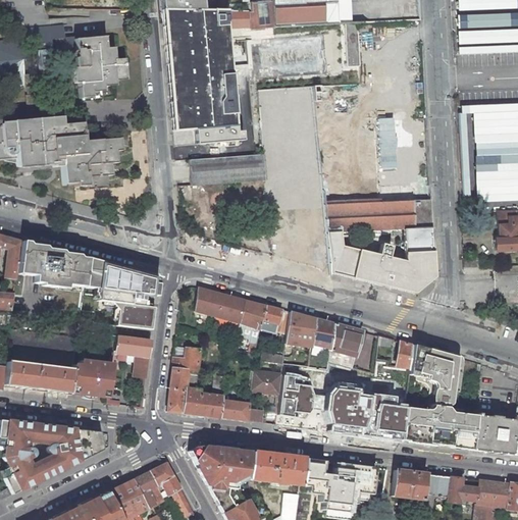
[(210,8),(209,0),(164,0),(165,8),(210,8)]
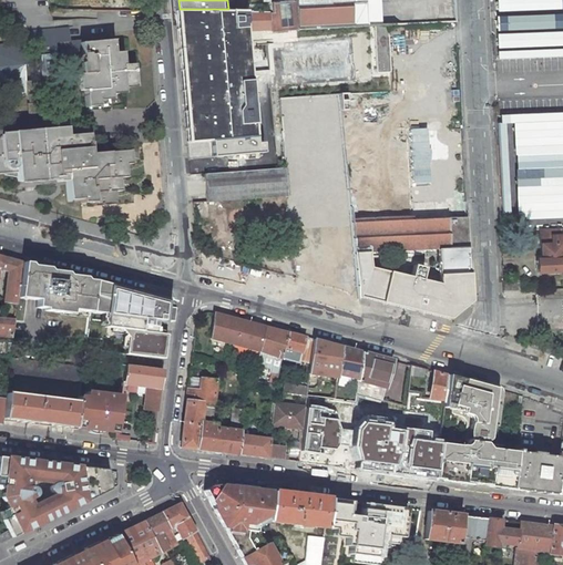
[(274,1),(275,10),(276,27),(276,29),(302,27),(299,0),(286,0),(274,1)]
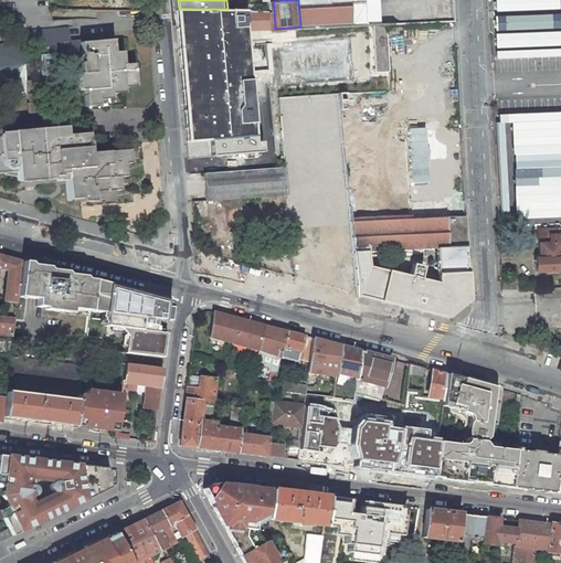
[(298,0),(300,27),(369,23),(368,1),(368,0),(298,0)]
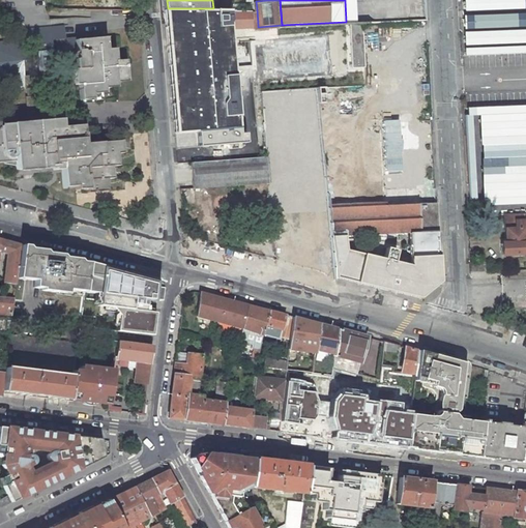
[(258,25),(257,9),(232,8),(213,8),(168,8),(179,132),(242,126),(238,78),(236,56),(233,21),(236,20),(236,26),(258,25)]
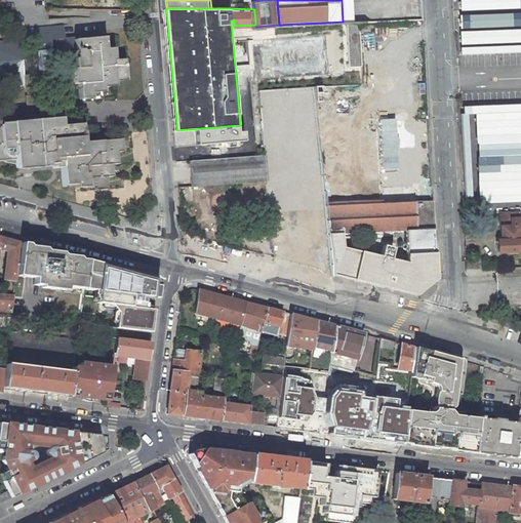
[(350,22),(352,66),(365,65),(363,21),(350,22)]
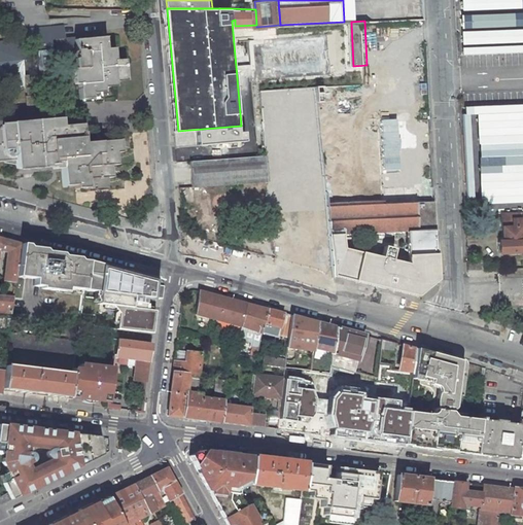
[(69,36),(68,24),(55,25),(56,37),(69,36)]
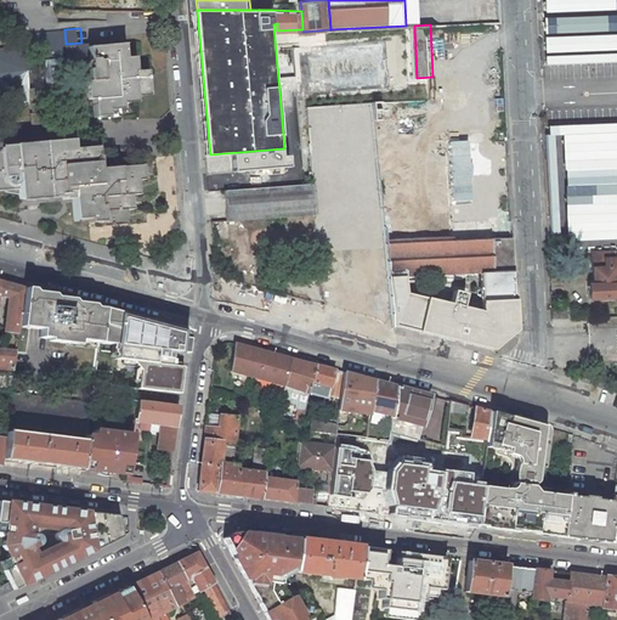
[(24,100),(26,100),(34,100),(34,99),(41,97),(52,97),(51,94),(71,91),(66,44),(64,29),(29,32),(12,44),(6,48),(0,55),(0,82),(3,88),(10,94),(24,100)]
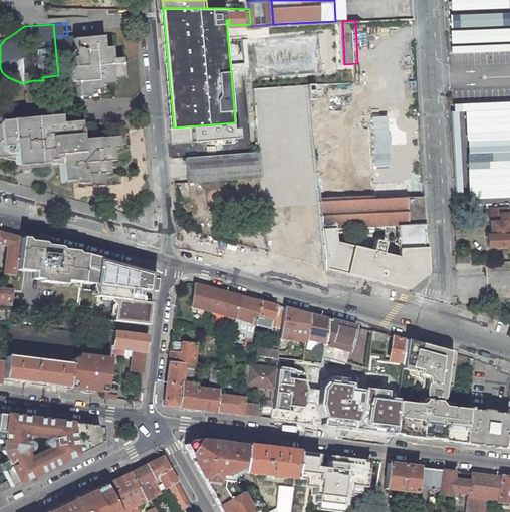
[(106,46),(105,34),(75,37),(76,47),(86,46),(86,54),(76,55),(77,73),(79,73),(81,95),(93,94),(92,89),(104,88),(104,83),(115,82),(115,78),(126,77),(125,56),(115,57),(114,45),(106,46)]
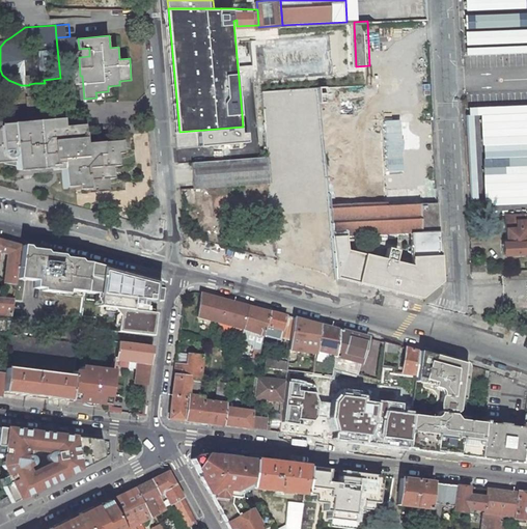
[(239,78),(247,77),(245,56),(237,56),(239,78)]
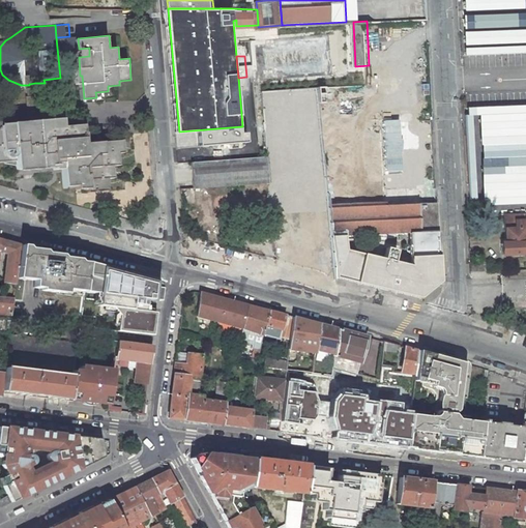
[(38,119),(35,83),(29,84),(29,85),(32,120),(38,119)]
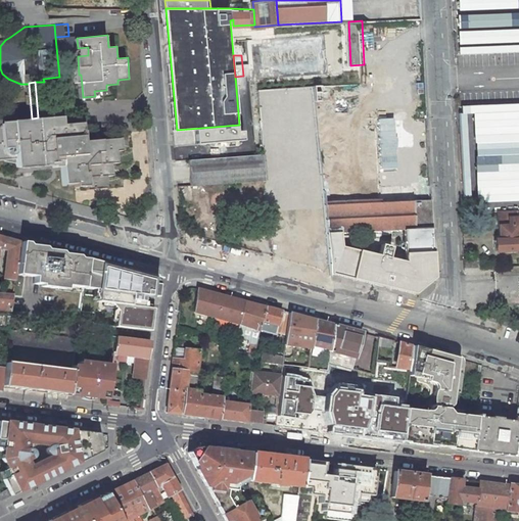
[(518,100),(472,102),(477,201),(518,198),(518,100)]
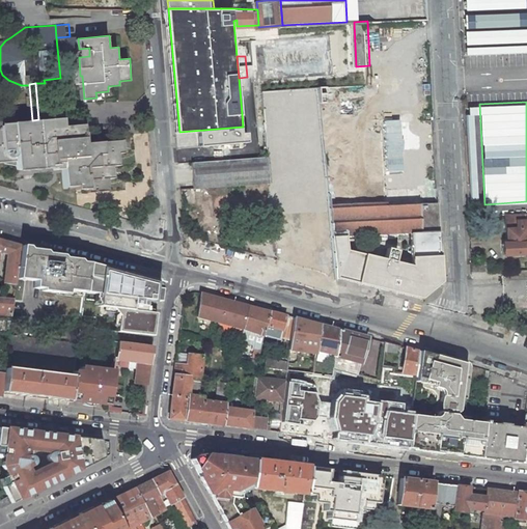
[(92,191),(113,189),(112,177),(117,176),(116,165),(121,164),(120,152),(127,151),(126,139),(88,142),(86,123),(66,126),(65,117),(60,117),(53,120),(53,118),(48,118),(40,121),(40,119),(38,119),(32,120),(23,120),(16,124),(16,121),(11,121),(4,124),(4,120),(0,120),(0,128),(2,128),(3,131),(0,131),(0,161),(4,161),(20,160),(20,164),(20,167),(28,169),(33,168),(32,166),(40,168),(45,167),(45,165),(53,167),(65,166),(65,171),(67,186),(79,185),(80,188),(91,187),(92,191)]
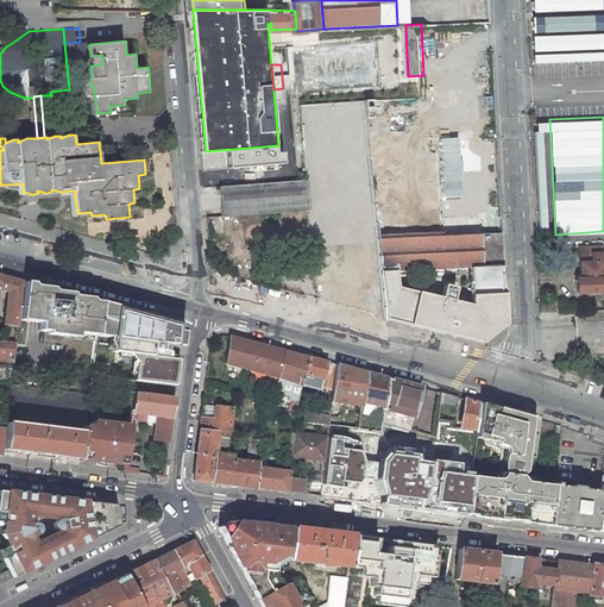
[(314,207),(312,179),(224,185),(226,214),(314,207)]
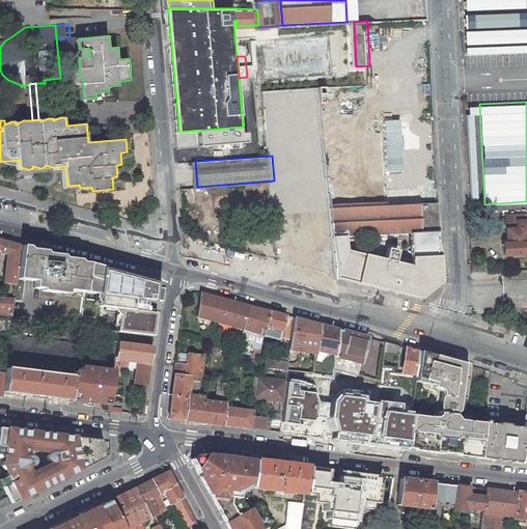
[(388,203),(333,206),(340,276),(424,297),(444,280),(440,201),(388,203)]
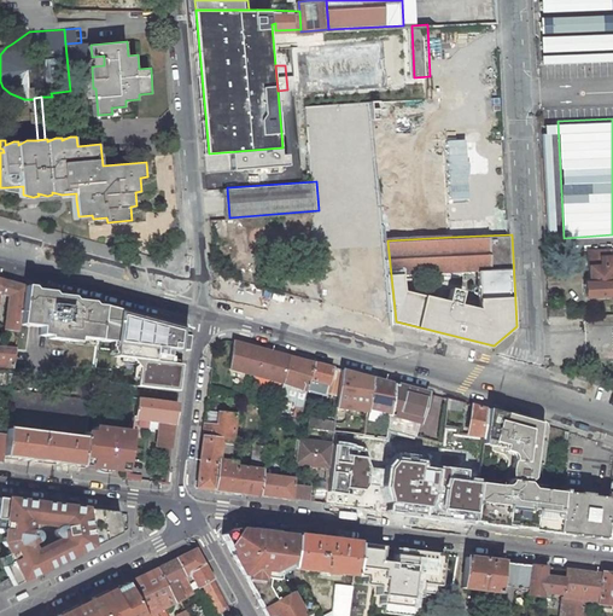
[(612,245),(591,247),(594,282),(588,282),(589,296),(612,294),(612,245)]
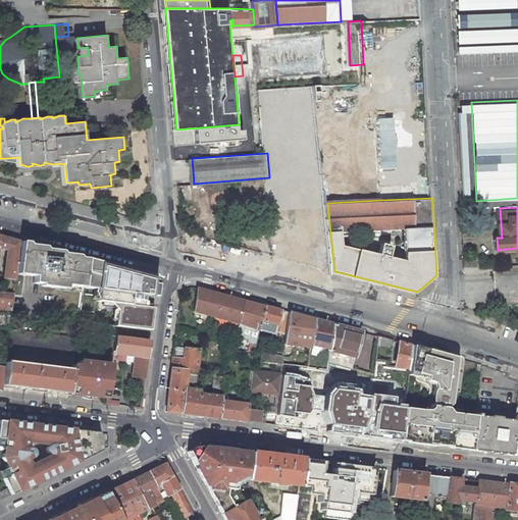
[(15,307),(17,291),(14,290),(14,293),(5,292),(4,296),(0,295),(0,260),(2,246),(11,248),(7,275),(18,277),(19,270),(23,241),(23,239),(12,237),(4,234),(0,232),(0,309),(14,311),(15,307)]
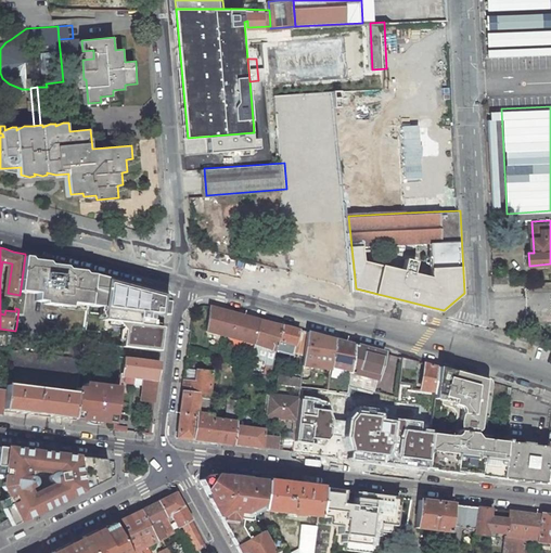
[(52,261),(34,259),(34,257),(25,256),(21,287),(40,290),(39,297),(48,298),(48,300),(64,301),(64,297),(92,301),(95,273),(77,270),(77,269),(59,266),(60,264),(52,261)]
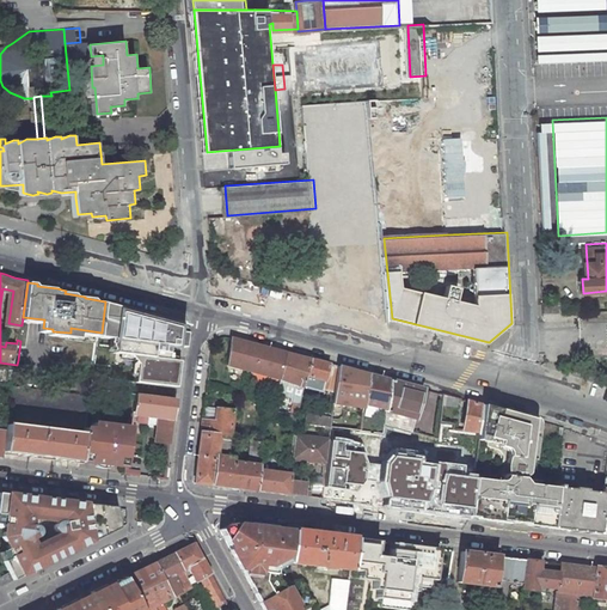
[(563,300),(546,302),(547,312),(563,312),(563,300)]
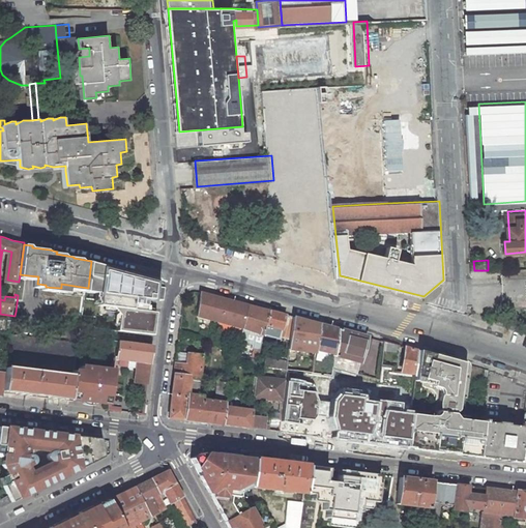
[(121,328),(156,333),(159,310),(147,309),(148,298),(162,299),(164,280),(91,261),(88,288),(87,289),(101,292),(100,303),(116,305),(123,313),(121,328)]
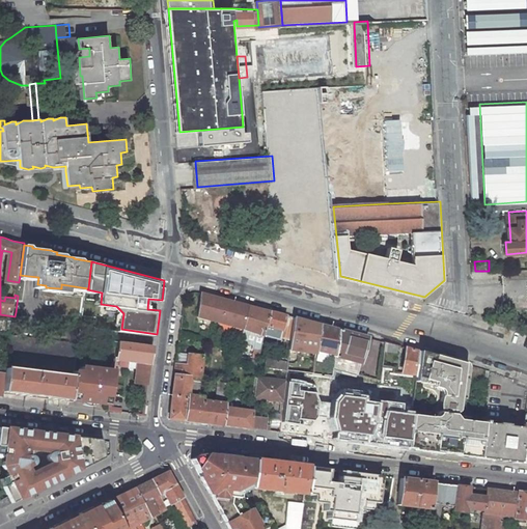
[(201,315),(247,327),(249,317),(252,304),(239,301),(228,298),(204,291),(201,315)]
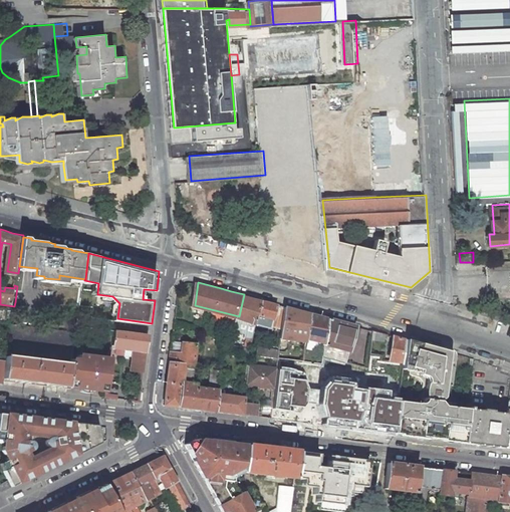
[(258,323),(264,299),(244,294),(241,307),(239,316),(242,317),(238,329),(248,333),(247,336),(249,336),(254,337),(258,323)]
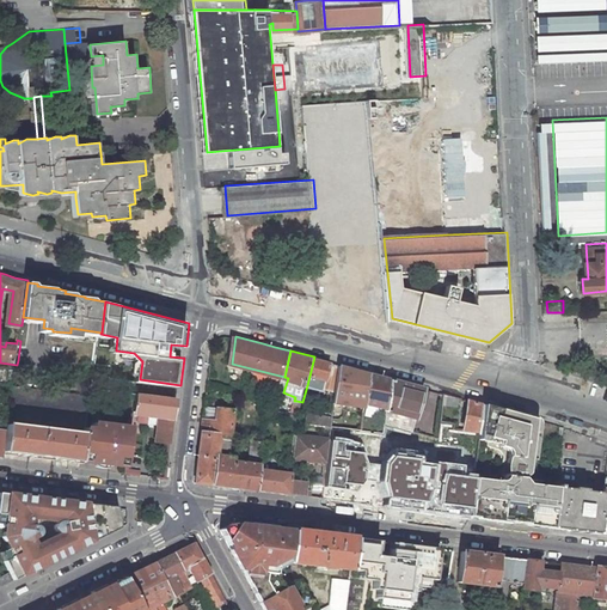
[(314,357),(307,385),(323,390),(324,386),(325,388),(325,386),(333,363),(314,357)]
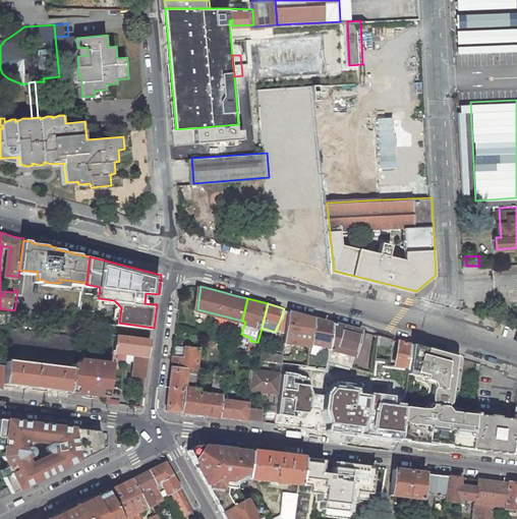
[(3,325),(12,326),(14,310),(0,308),(0,323),(3,324),(3,325)]
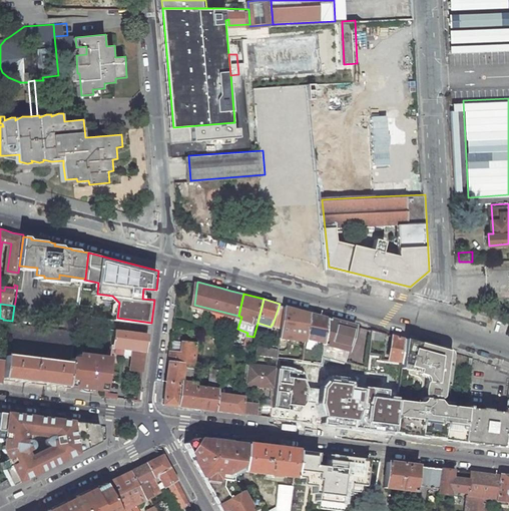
[(280,304),(273,324),(285,328),(287,306),(280,304)]
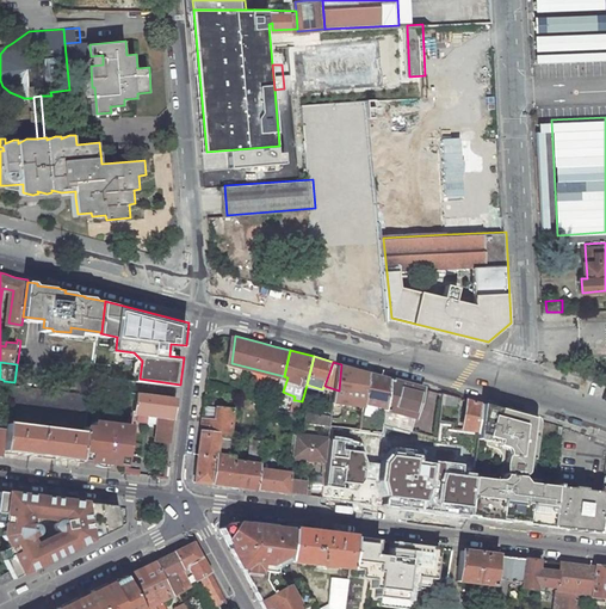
[(339,391),(338,401),(366,405),(368,400),(371,371),(341,364),(339,391)]
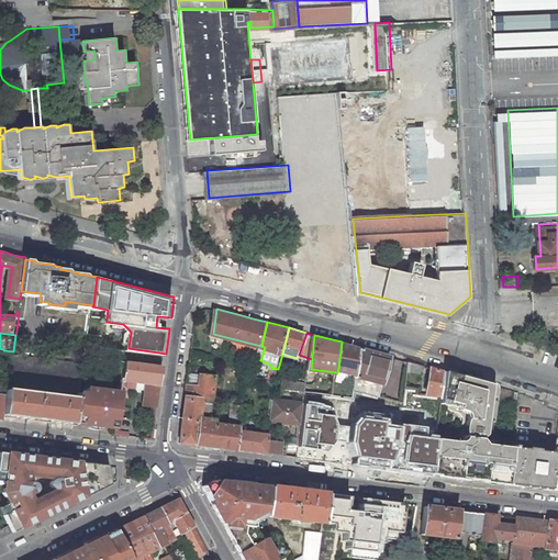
[(342,342),(338,368),(358,372),(363,347),(342,342)]
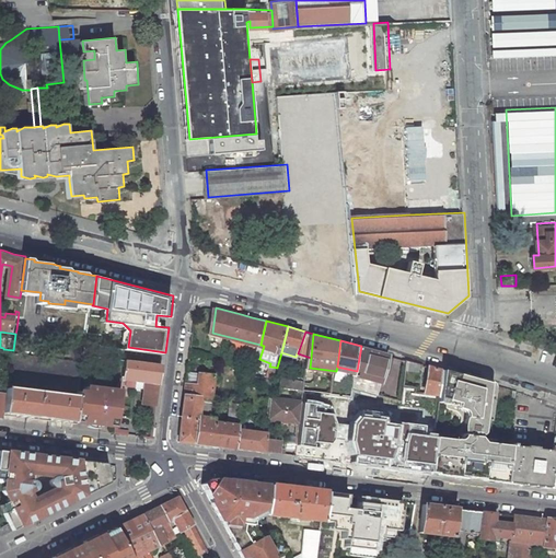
[(380,393),(391,355),(361,346),(357,371),(356,386),(380,393)]
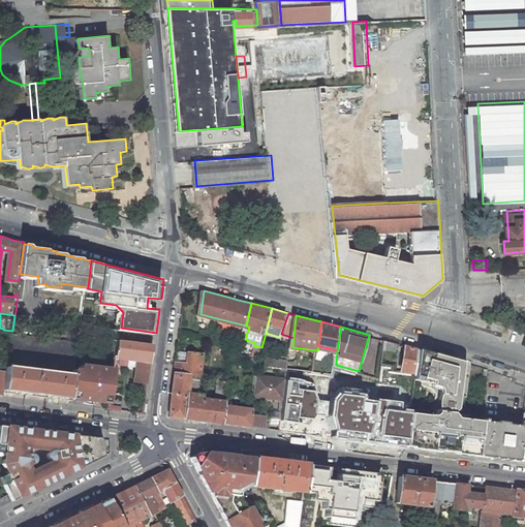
[(12,332),(11,346),(80,354),(80,351),(81,340),(24,334),(12,332)]
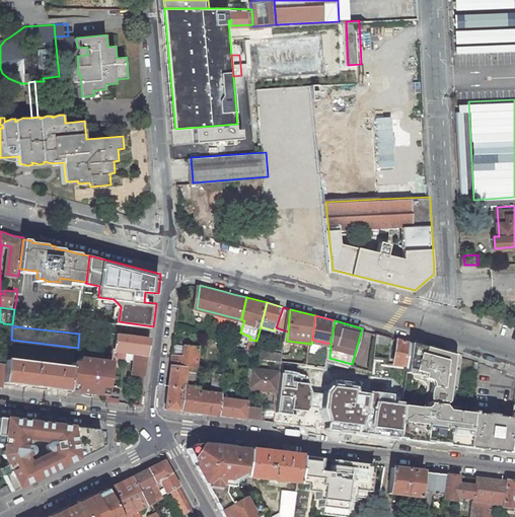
[(152,337),(119,333),(117,347),(140,350),(140,357),(138,373),(147,374),(152,337)]
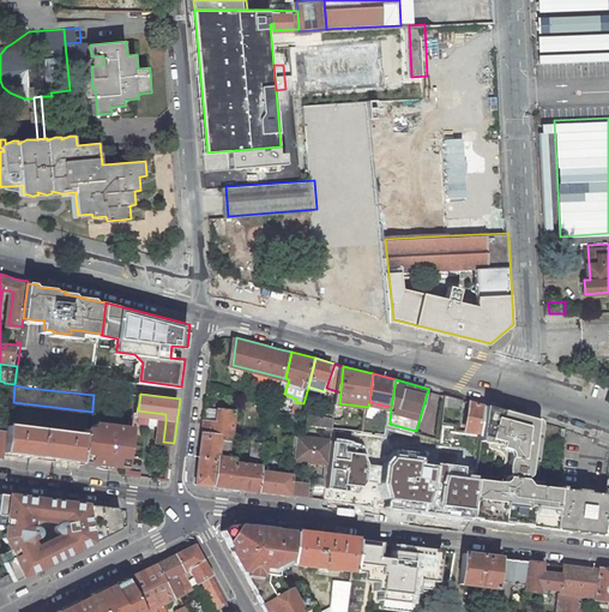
[(458,424),(463,399),(448,394),(446,421),(458,424)]
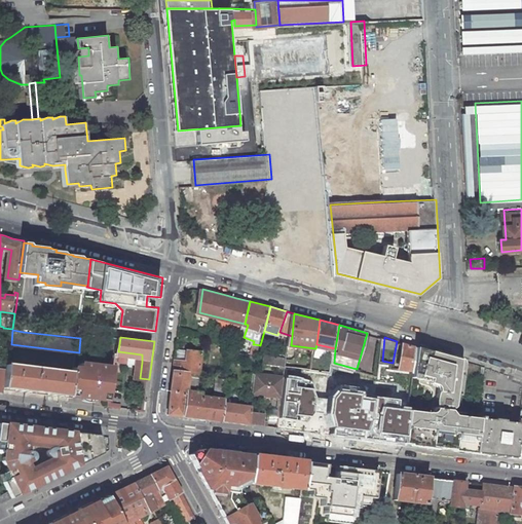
[(406,343),(403,368),(414,370),(418,346),(406,343)]
